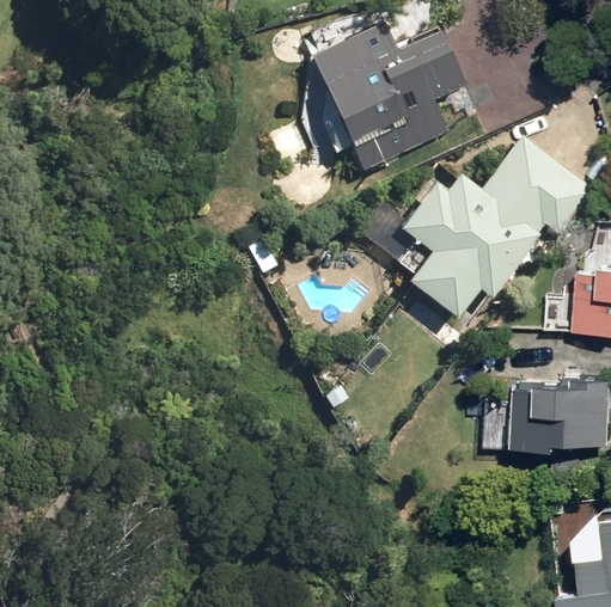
[(389,2),(305,40),(362,167),(445,130),(432,103),(464,89),(439,31),(408,44),(389,2)]
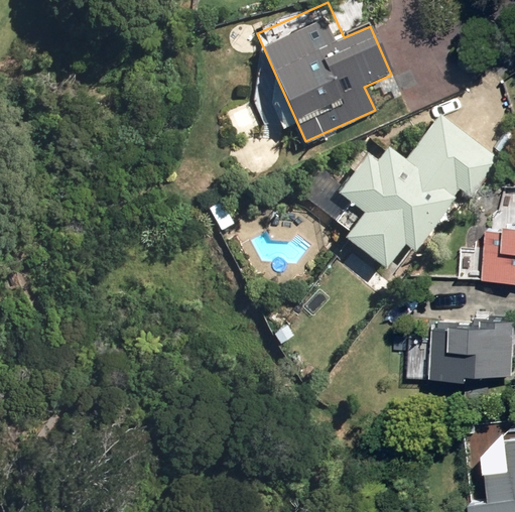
[(495,158),(438,115),(399,175),(364,153),(340,190),(366,212),(347,237),(385,267),(404,247),(414,255),(462,189),(473,197),(495,158)]
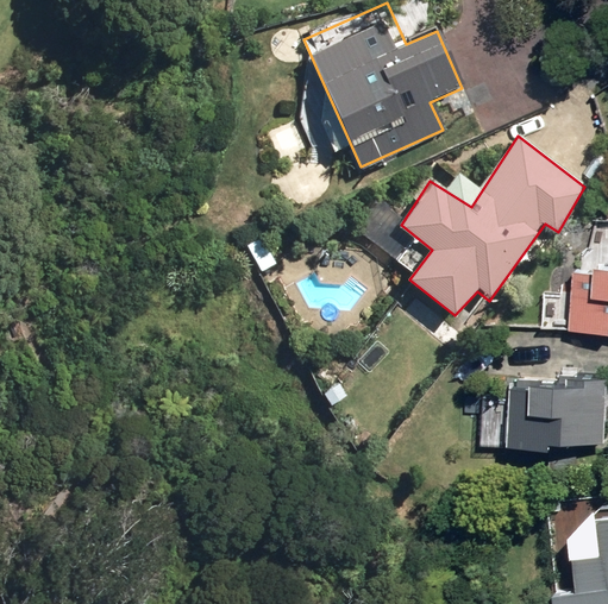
[(607,268),(578,268),(575,334),(607,335),(607,268)]
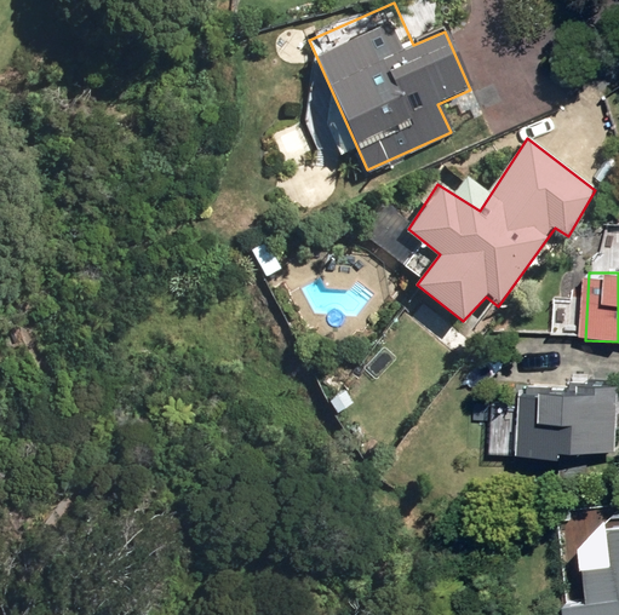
[(618,384),(575,381),(575,386),(552,386),(551,394),(526,392),(525,454),(569,454),(569,447),(618,450),(618,384)]
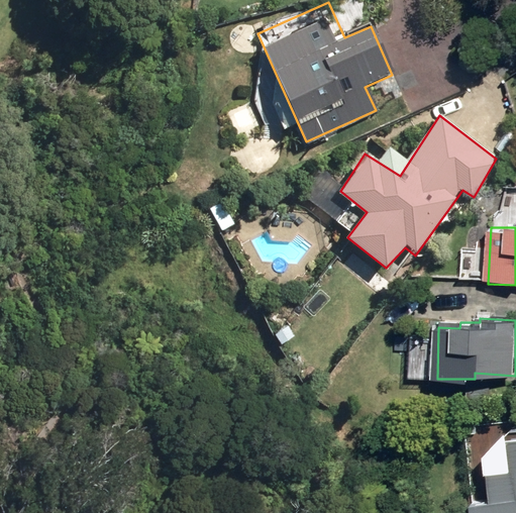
[(515,512),(515,436),(513,437),(515,471),(493,473),(495,502),(476,503),(477,512),(515,512)]
